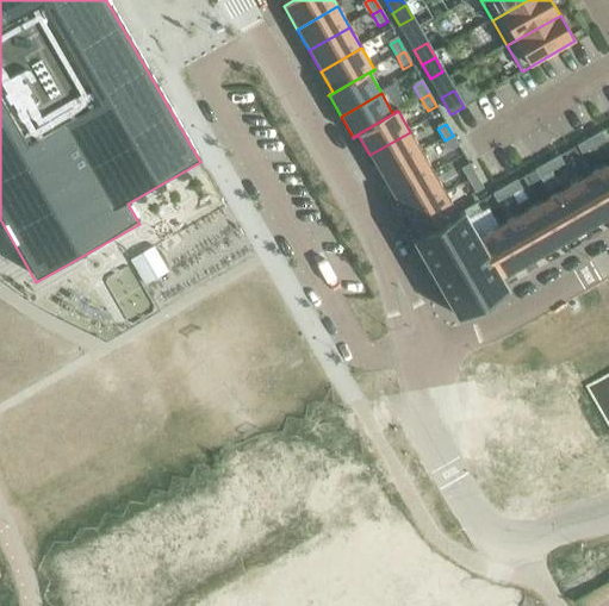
[(410,132),(370,155),(381,176),(422,154),(410,132)]
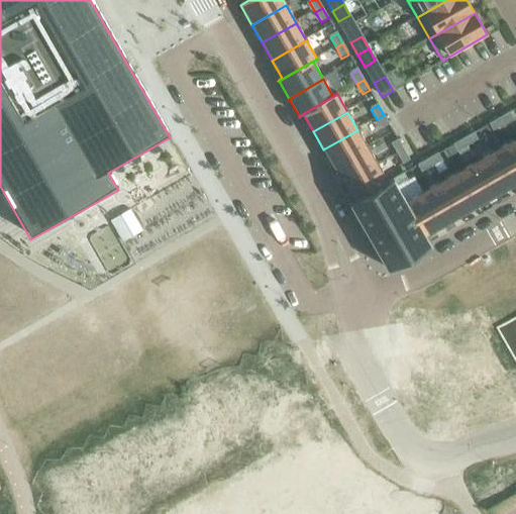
[(510,113),(500,119),(504,126),(514,120),(510,113)]
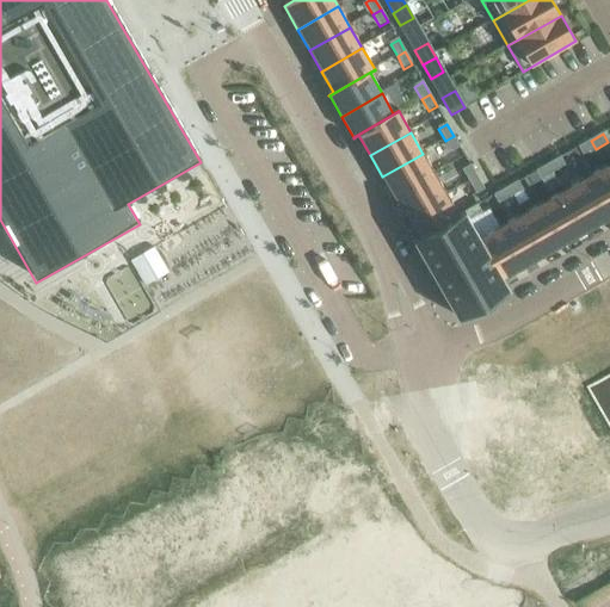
[(454,136),(445,141),(453,153),(461,148),(454,136)]
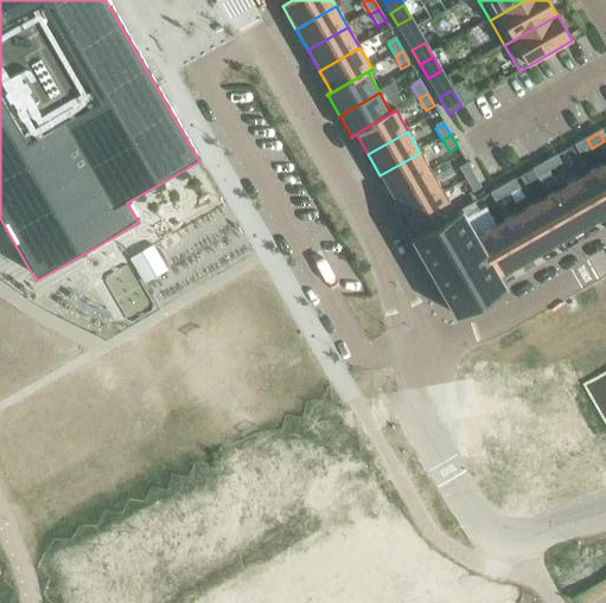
[(587,140),(575,147),(580,155),(592,148),(587,140)]
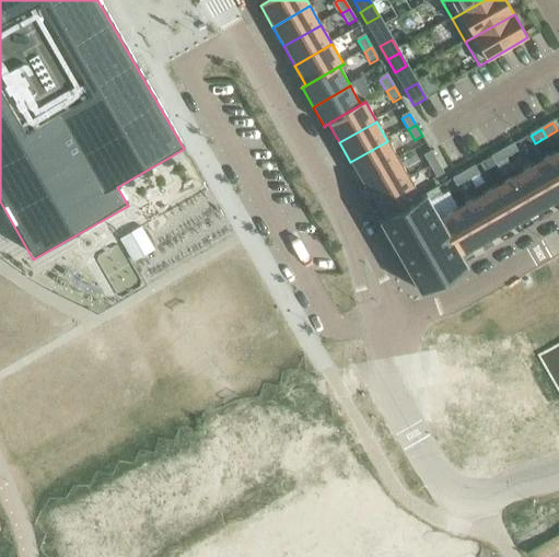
[(387,141),(350,162),(361,182),(399,161),(387,141)]
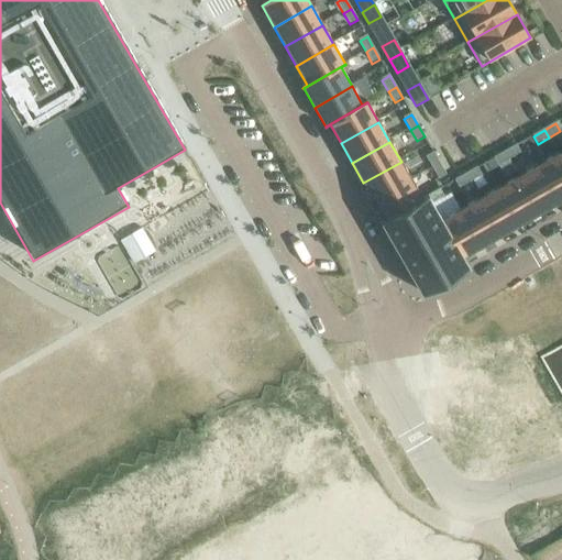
[(517,146),(506,153),(510,161),(521,154),(517,146)]
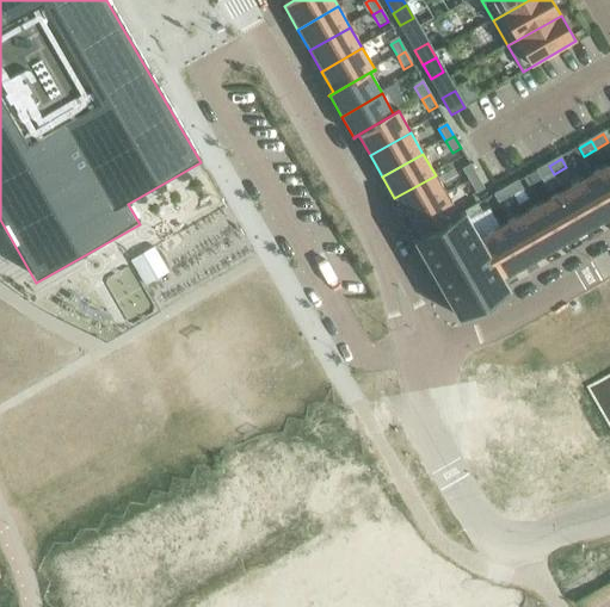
[(472,166),(463,171),(470,183),(478,178),(472,166)]
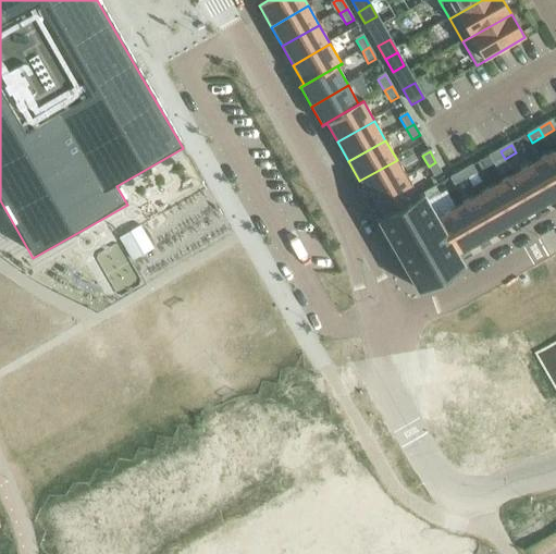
[(501,151),(489,157),(493,164),(505,159),(501,151)]
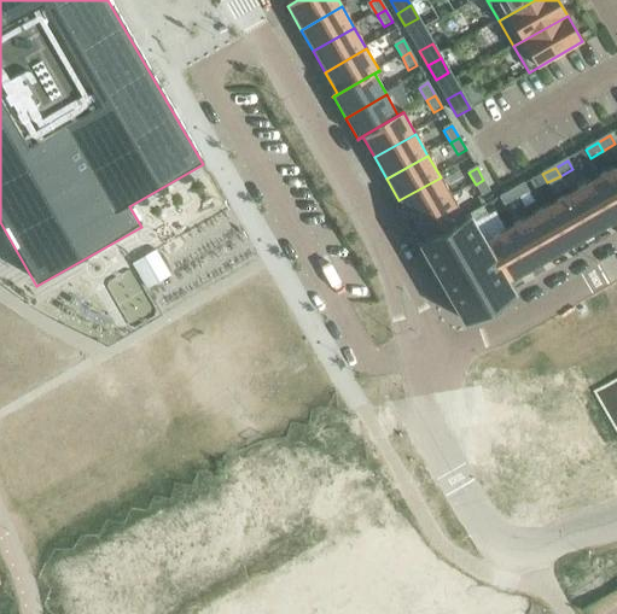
[(613,170),(592,182),(615,223),(616,222),(616,176),(613,170)]
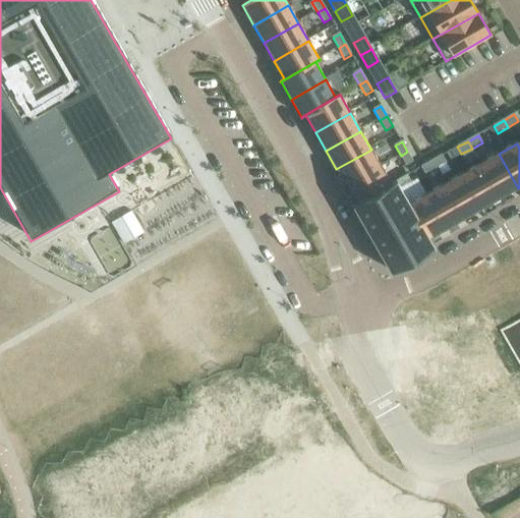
[(371,150),(336,169),(345,184),(346,186),(381,167),(371,150)]
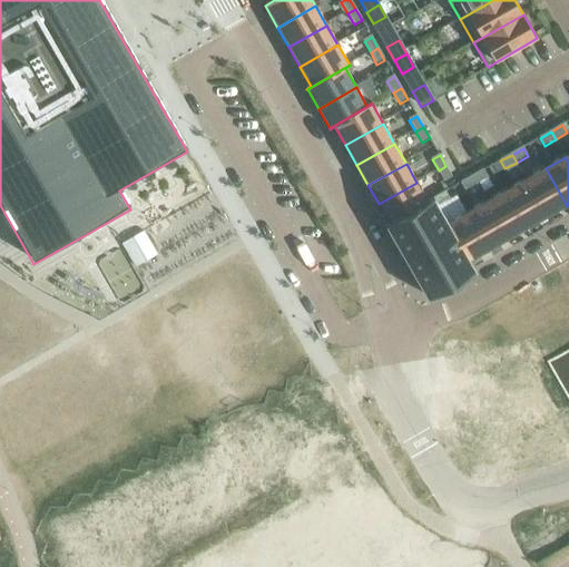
[(445,166),(439,170),(444,183),(452,178),(445,166)]
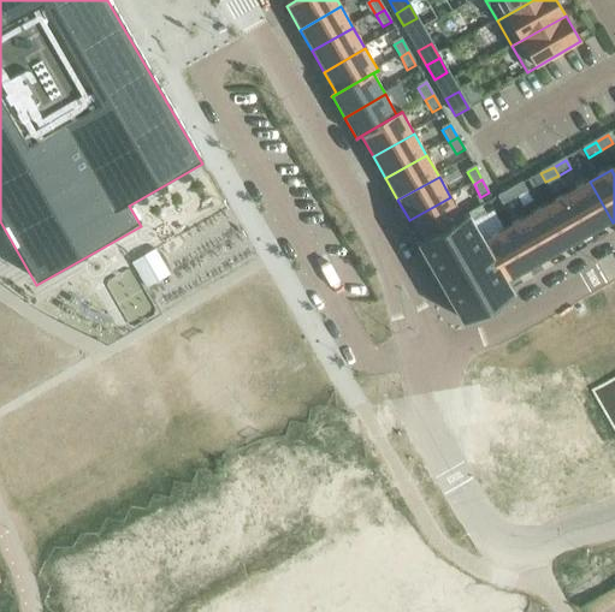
[(590,182),(568,194),(591,235),(613,223),(590,182)]
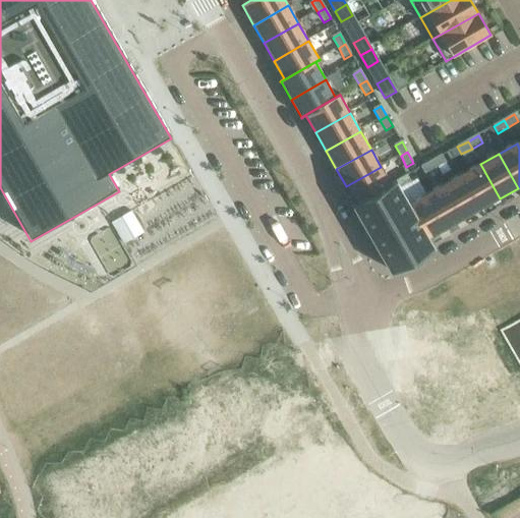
[(442,156),(431,162),(436,169),(446,163),(442,156)]
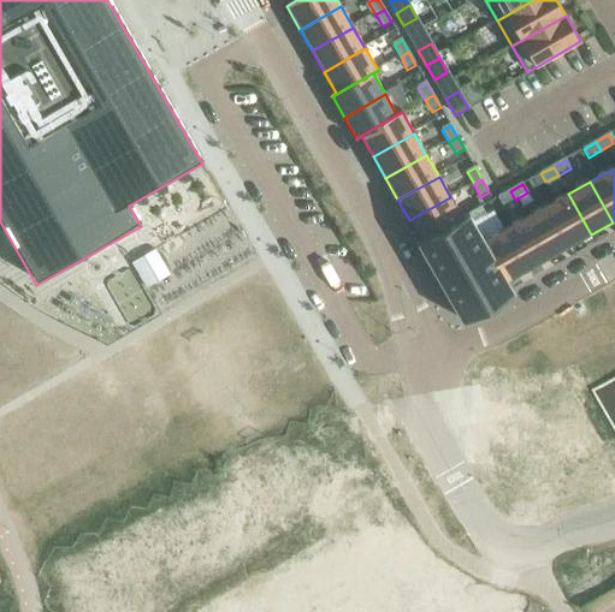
[(510,191),(498,198),(503,207),(515,200),(510,191)]
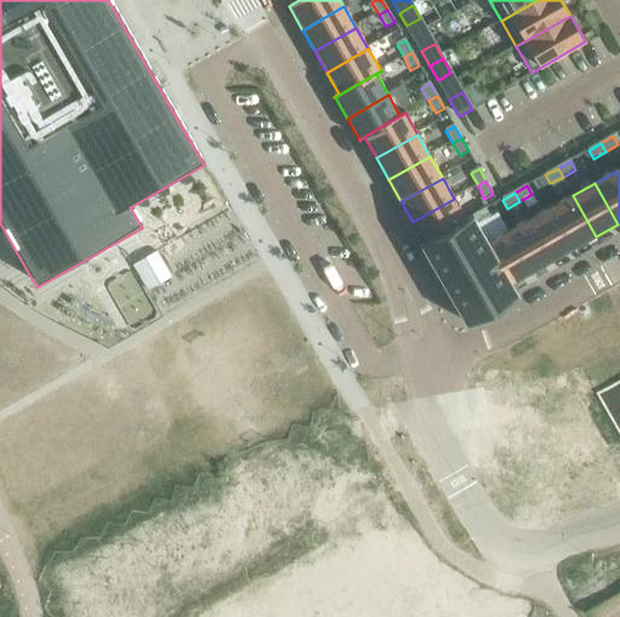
[(573,195),(552,209),(575,249),(596,236),(573,195)]
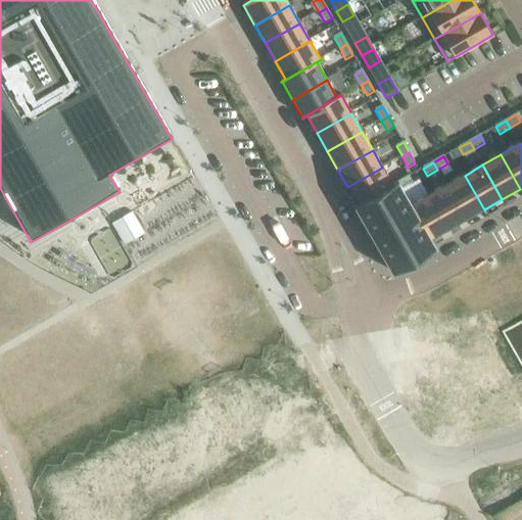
[(382,168),(347,187),(358,205),(393,185),(392,185),(382,168)]
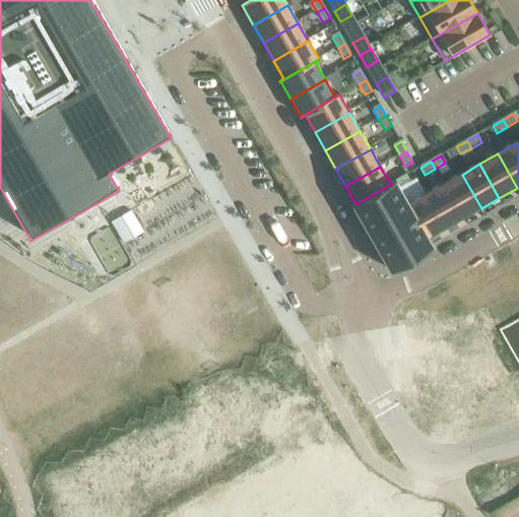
[(462,175),(444,185),(463,219),(481,208),(462,175)]
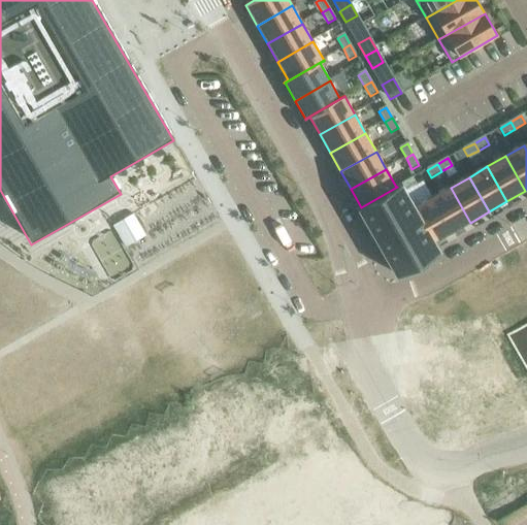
[(413,178),(402,185),(406,192),(417,185),(413,178)]
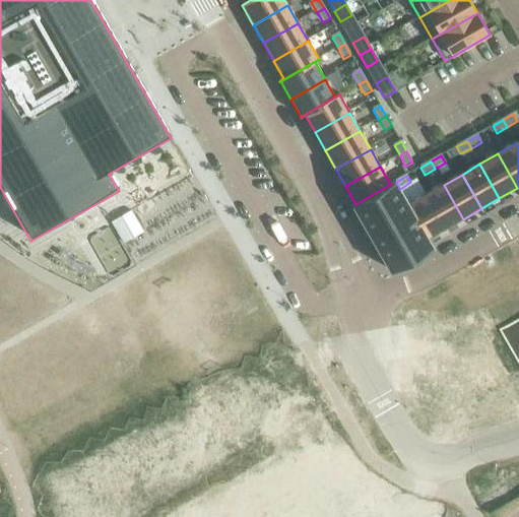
[(355,204),(351,206),(357,215),(365,230),(384,264),(389,271),(433,246),(429,239),(409,204),(400,189),(396,182),(395,181),(390,184),(391,184),(355,204)]
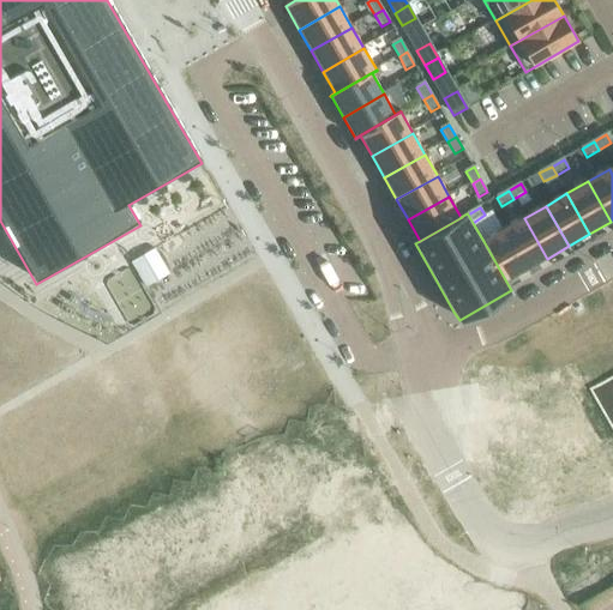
[(524,218),(503,230),(527,270),(547,259),(524,218)]
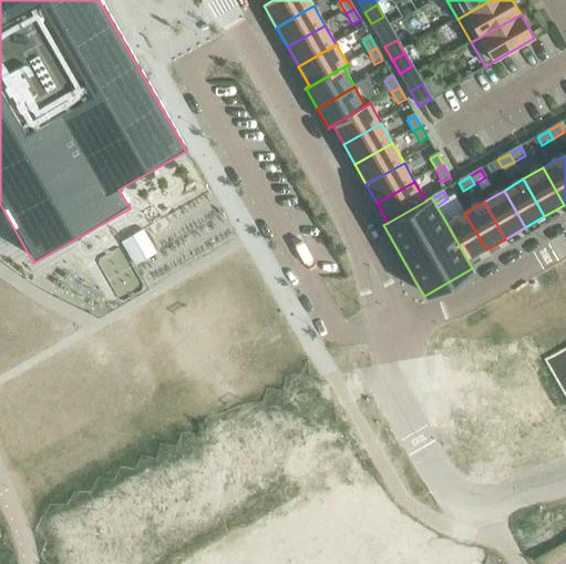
[(446,223),(467,260),(486,249),(464,213),(446,223)]
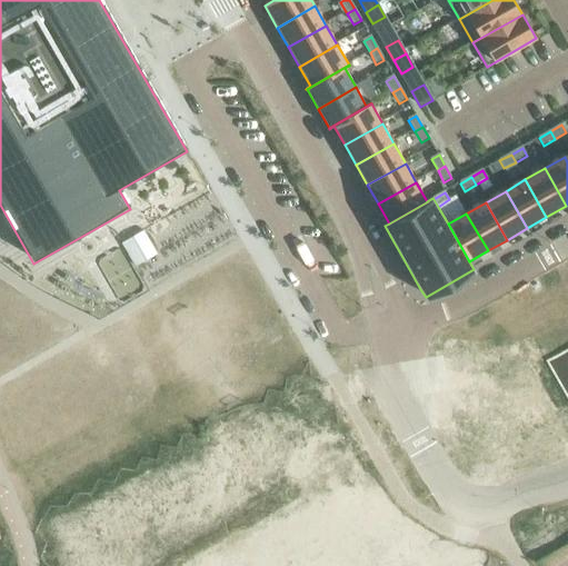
[(147,231),(125,241),(136,266),(158,256),(147,231)]
